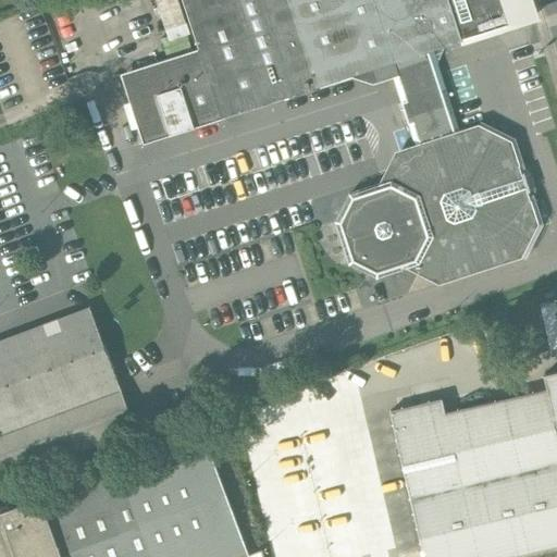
[(181,0),(198,52),(220,120),(369,71),(444,47),(533,17),(527,0),(181,0)]
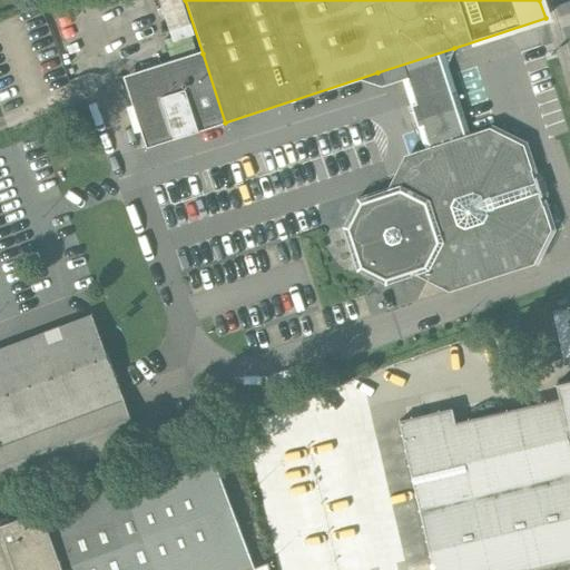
[(28,41),(48,90),(67,82),(39,13),(17,22),(25,42),(28,41)]
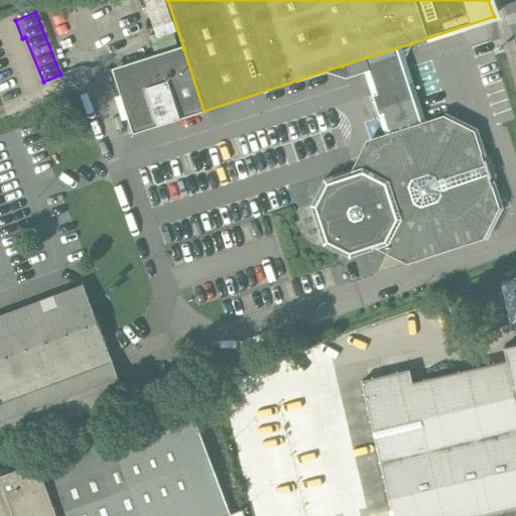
[(411,43),(342,66),(345,75),(363,69),(386,141),(373,145),(362,167),(321,180),(310,207),(323,243),(350,257),(385,245),(409,255),(476,233),(490,206),(481,178),(484,177),(486,174),(483,166),(479,163),(477,164),(468,138),(439,123),(427,127),(405,57),(411,43)]
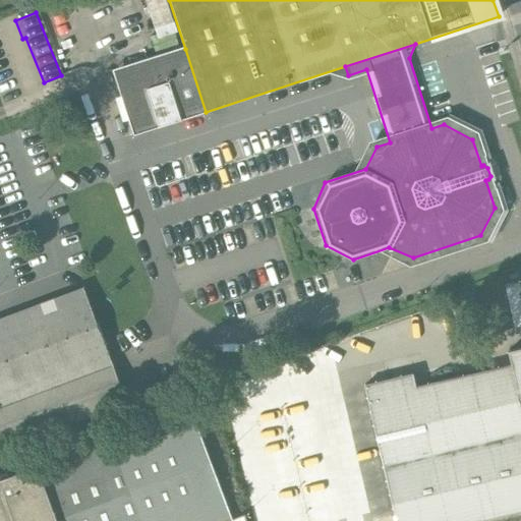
[(185,49),(152,60),(152,61),(126,69),(134,92),(121,97),(133,135),(206,112),(185,49)]
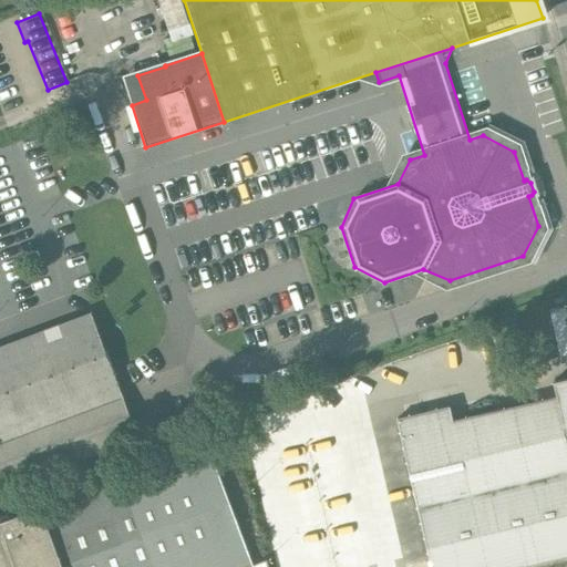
[(92,311),(0,347),(0,490),(137,436),(92,311)]
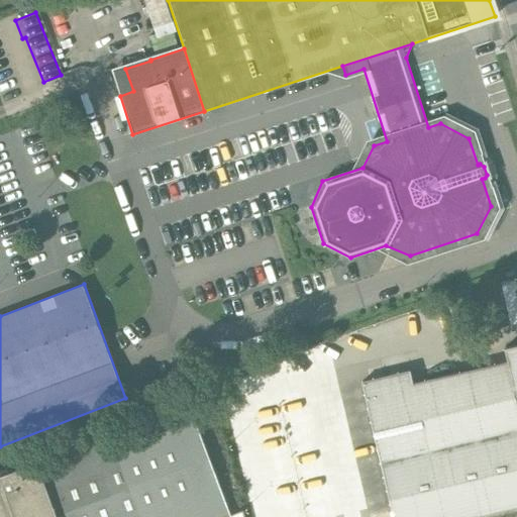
[(516,345),(502,350),(506,364),(516,409),(516,345)]
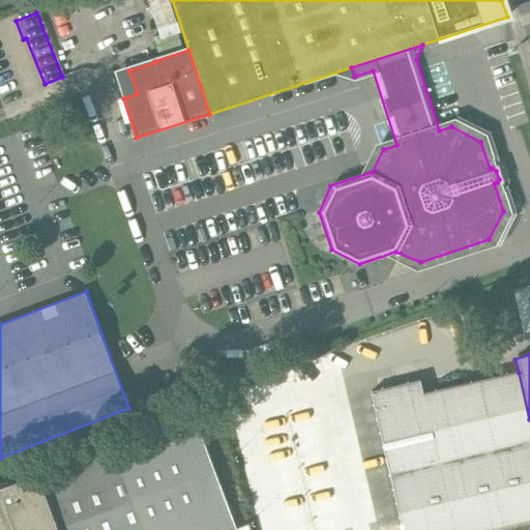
[(363,364),(341,371),(344,382),(365,377),(363,364)]
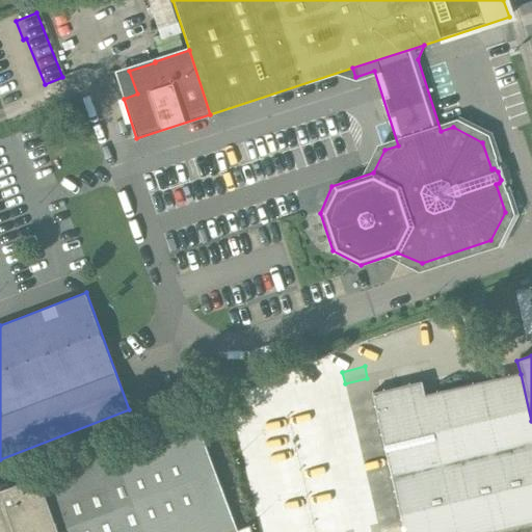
[(531,421),(521,374),(424,397),(421,383),(372,395),(405,527),(406,531),(483,531),(531,521),(531,421)]
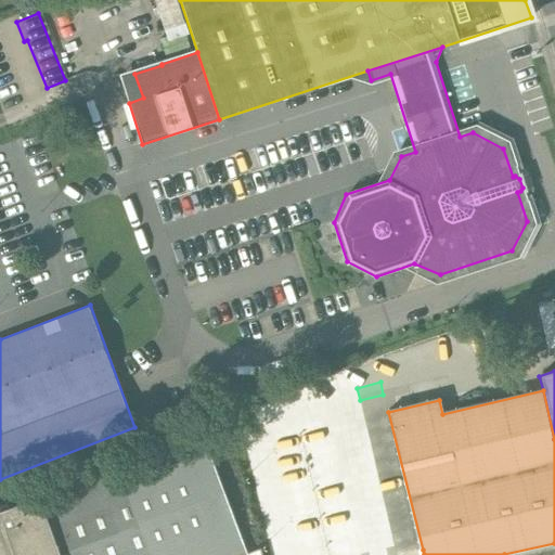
[(250,554),(203,436),(123,466),(157,554),(250,554)]
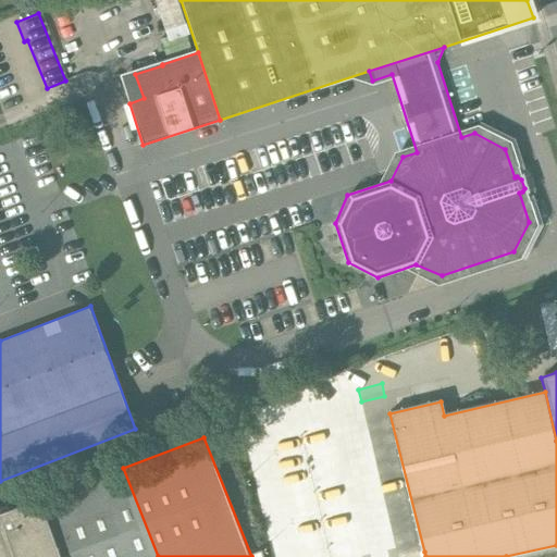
[(158,556),(123,468),(40,498),(62,556),(158,556)]
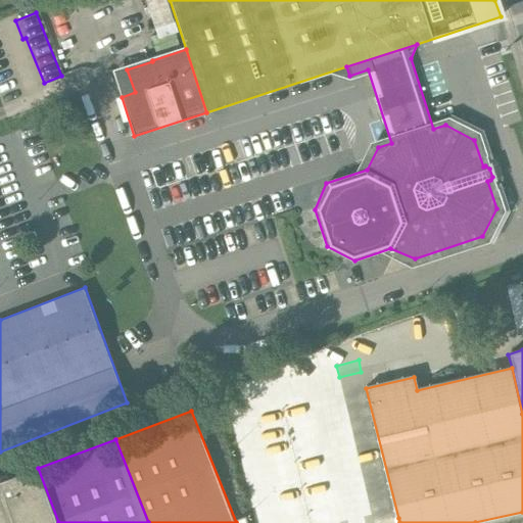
[(58,522),(38,468),(0,481),(0,488),(12,522),(58,522)]
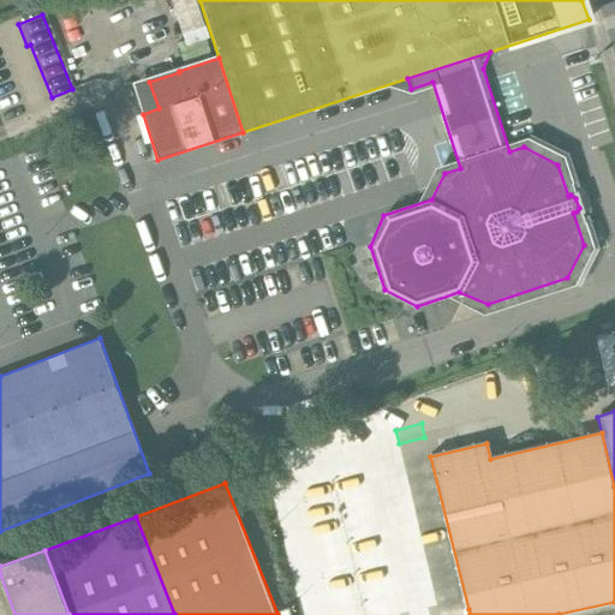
[(445,599),(435,602),(437,614),(442,614),(448,614),(445,599)]
